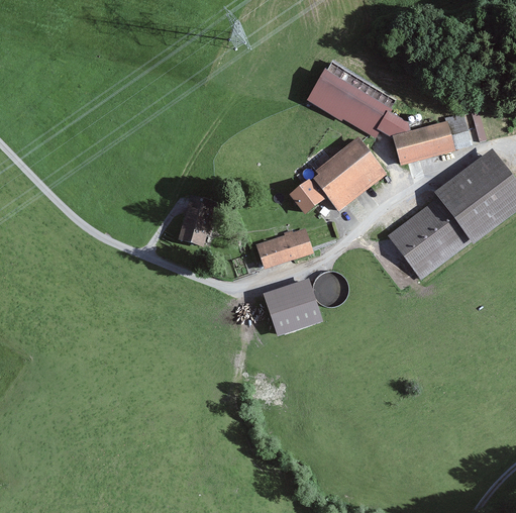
[(393,109),(325,71),(308,100),(376,138),(381,129),(391,111),(393,109)]
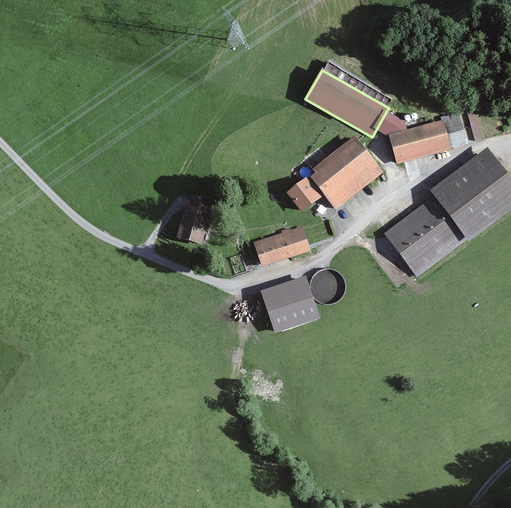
[(481,136),(474,108),(467,110),(474,138),(481,136)]
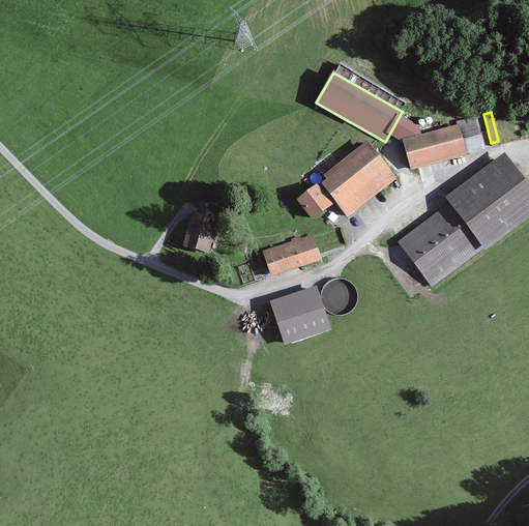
[(403,139),(421,134),(418,124),(401,114),(390,133),(403,139)]
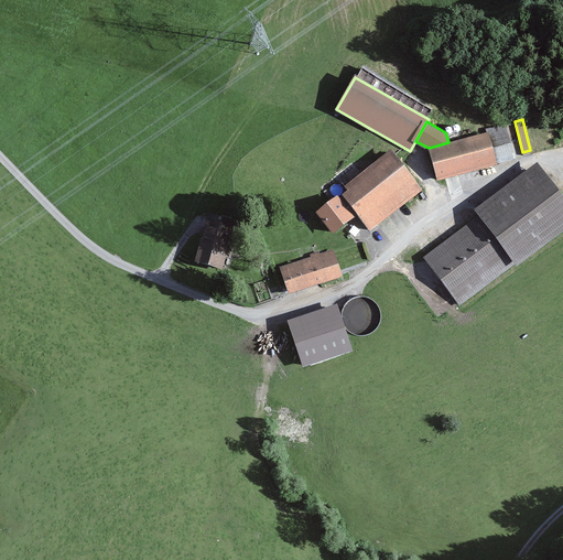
[(448,142),(429,148),(436,179),(515,157),(505,121),(485,127),(486,132),(448,142)]
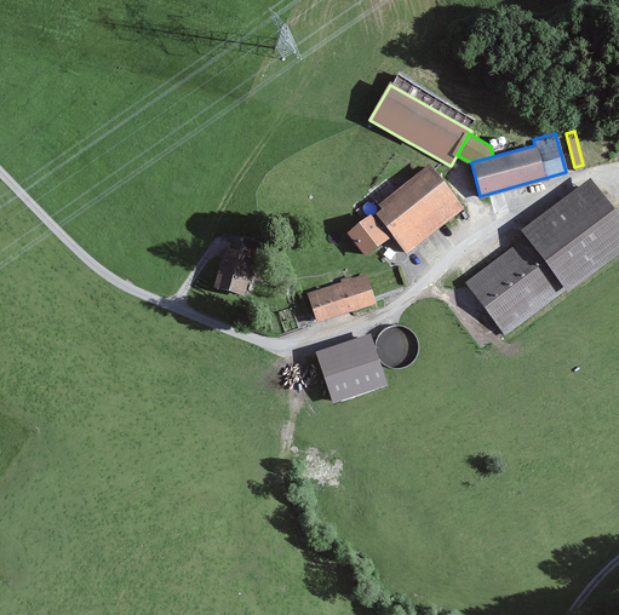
[(382,210),(374,216),(405,253),(464,207),(429,164),(378,205),(382,210)]
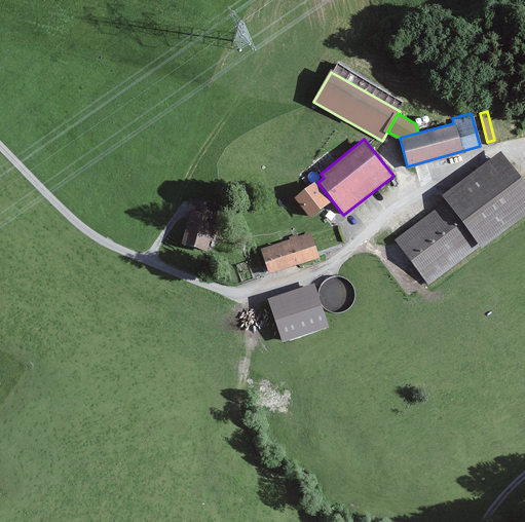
[(444,200),(394,239),(427,284),(476,247),(480,252),(524,216),(524,184),(499,151),(441,196),(444,200)]
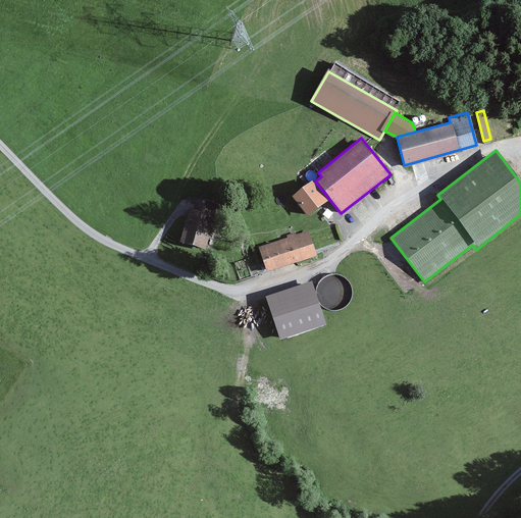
[(313,182),(292,197),(307,217),(328,202),(313,182)]
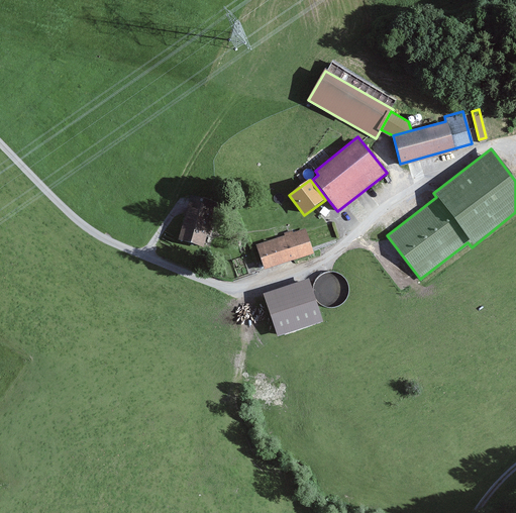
[(214,203),(190,196),(178,239),(202,246),(214,203)]
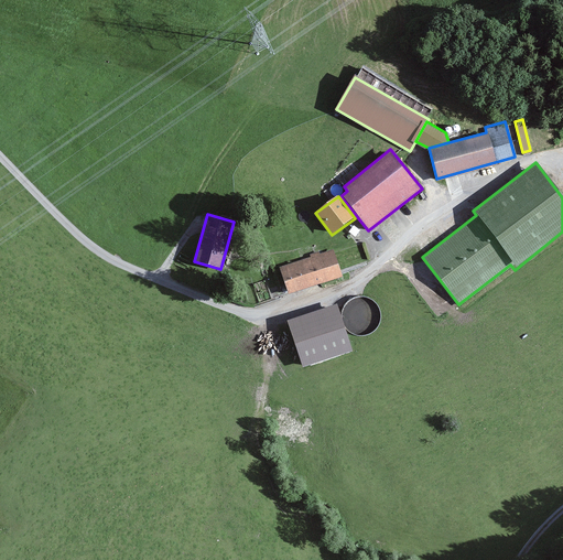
[(310,255),(279,265),(288,294),(343,276),(333,247),(320,251),(318,248),(309,251),(310,255)]
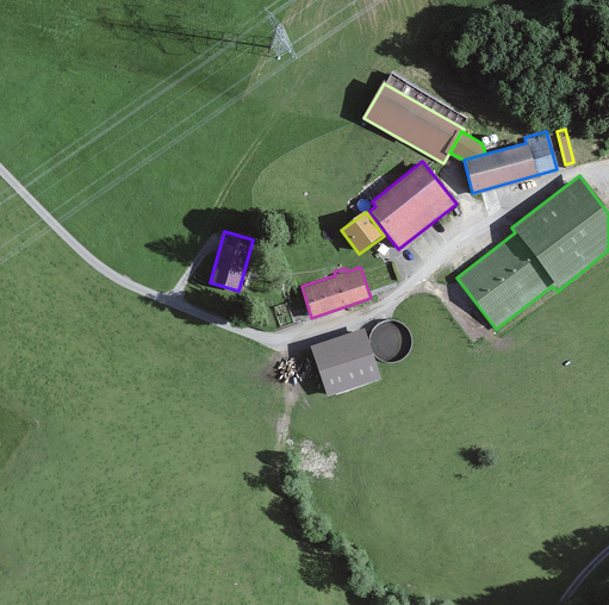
[(395,357),(401,355),(405,351),(409,345),(411,340),(410,332),(408,326),(404,322),(398,318),(392,317),(385,317),(379,320),(373,325),(371,332),(370,338),(372,345),(376,351),(381,355),(387,357),(395,357)]
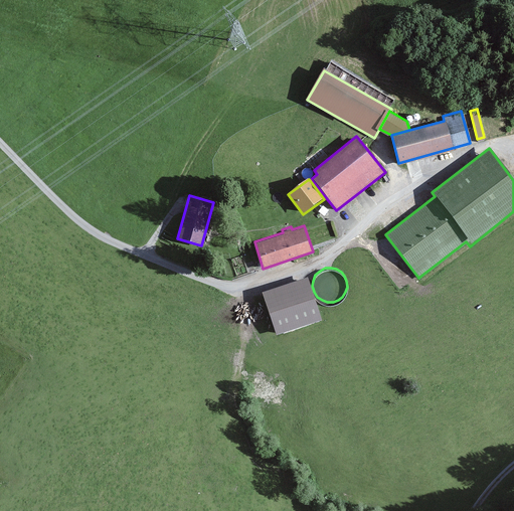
[(308,278),(263,293),(277,335),(322,320),(308,278)]
